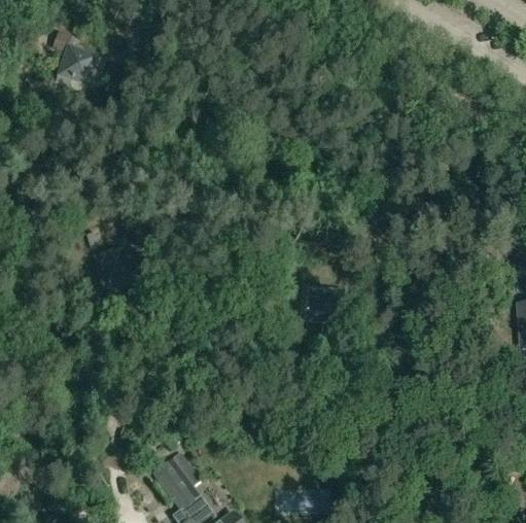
[(72,35),(58,30),(53,47),(66,53),(72,35)]
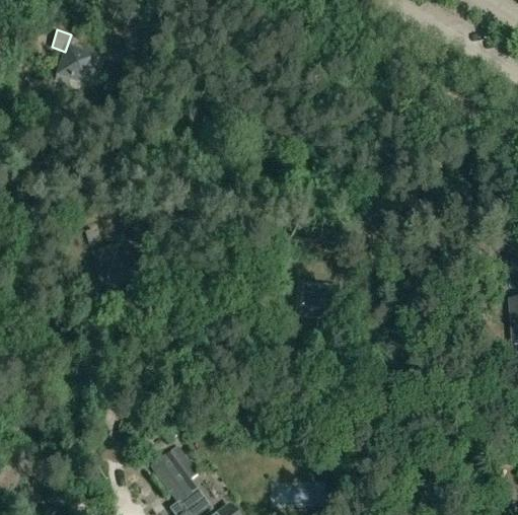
[(93,55),(67,46),(59,72),(85,80),(93,55)]
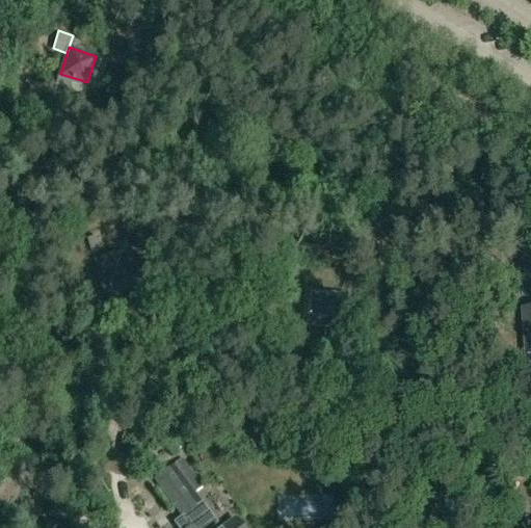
[(97,234),(88,236),(91,249),(101,247),(97,234)]
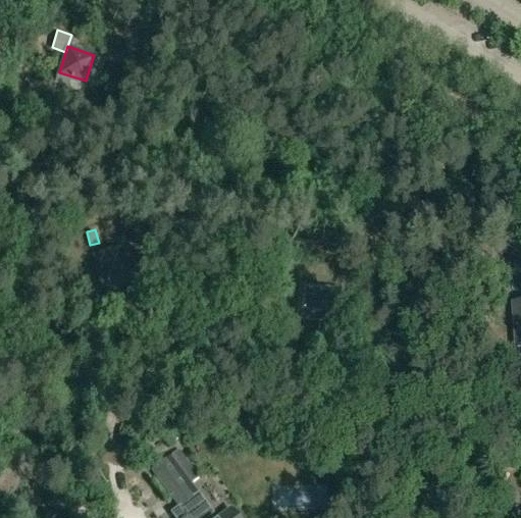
[(94,252),(99,275),(127,268),(122,245),(94,252)]
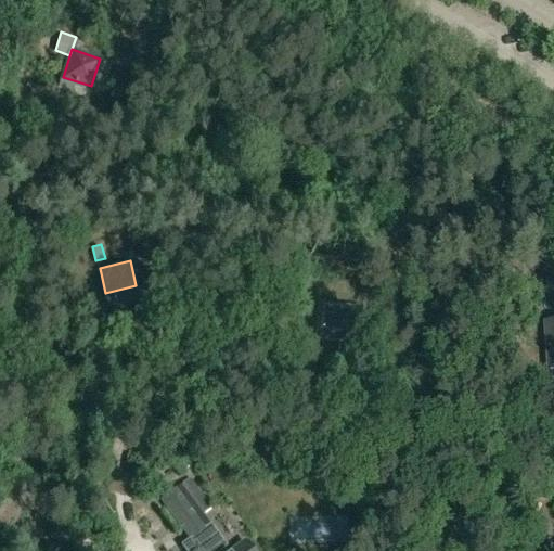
[(363,307),(319,302),(314,334),(345,337),(346,332),(360,333),(363,307)]
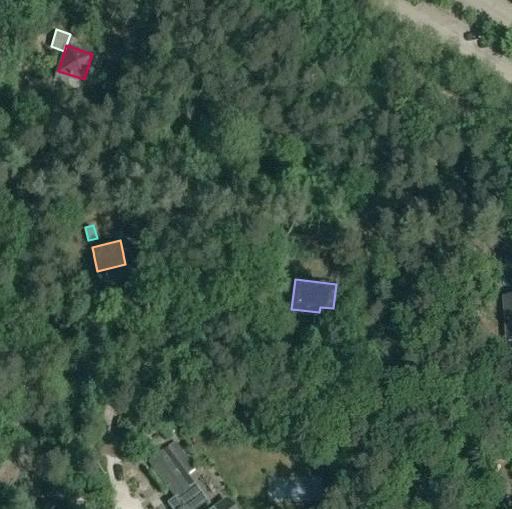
[(234,508),(227,499),(213,508),(200,508),(210,502),(195,482),(193,483),(186,473),(195,466),(175,439),(149,458),(175,494),(166,500),(172,508),(234,508)]
